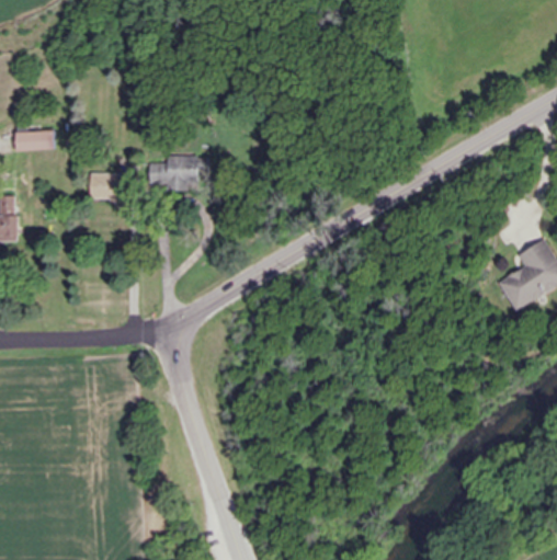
[(56,132),(14,132),(14,150),(56,150),(56,132)]
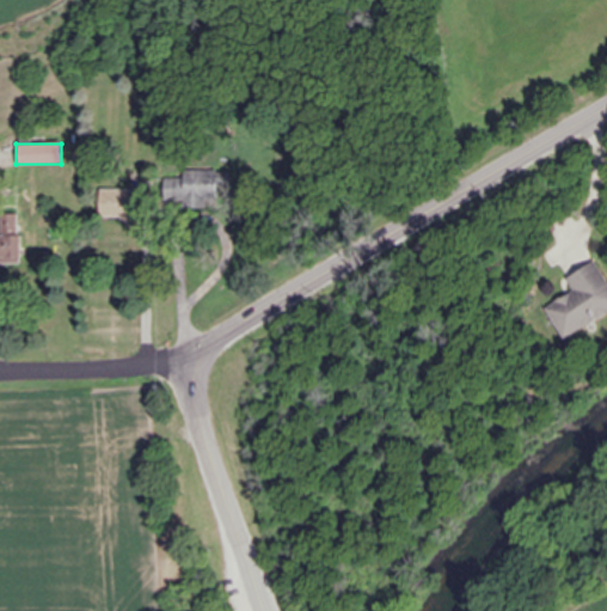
[(178,172),(178,203),(213,203),(213,172),(178,172)]
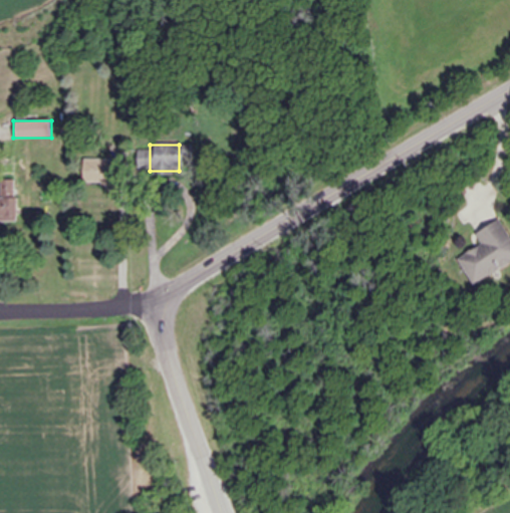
[(81,159),(81,183),(117,183),(117,159),(81,159)]
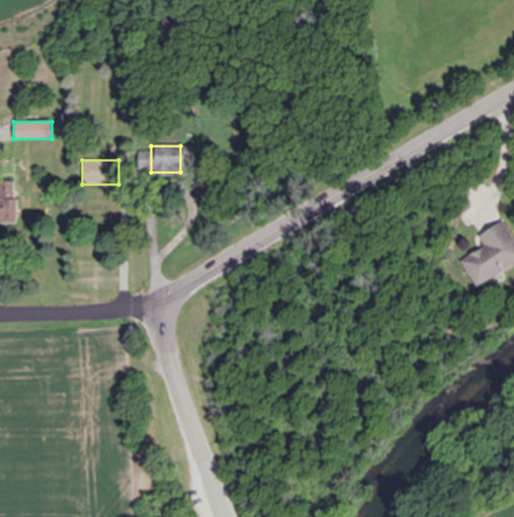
[(0,223),(15,223),(15,180),(5,180),(5,199),(0,198),(0,223)]
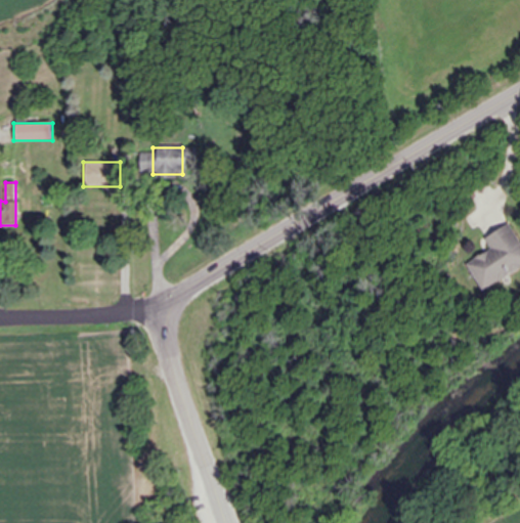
[(519,269),(519,242),(510,224),(484,238),(490,251),(467,263),(481,291),(519,269)]
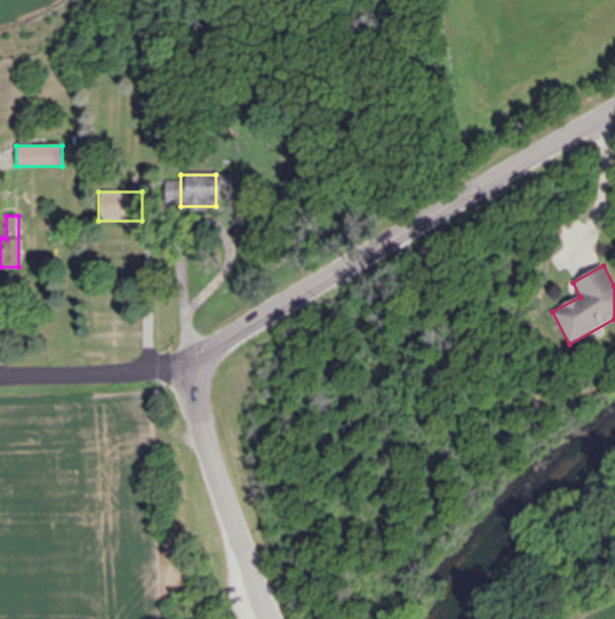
All buildings are outlined.
